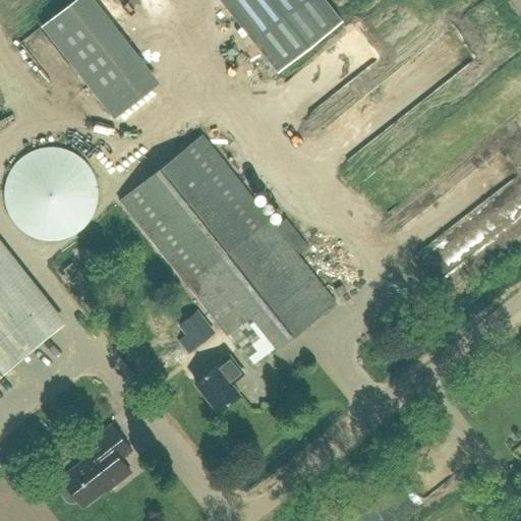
[(160,83),(95,0),(74,0),(42,26),(114,119),(160,83)]
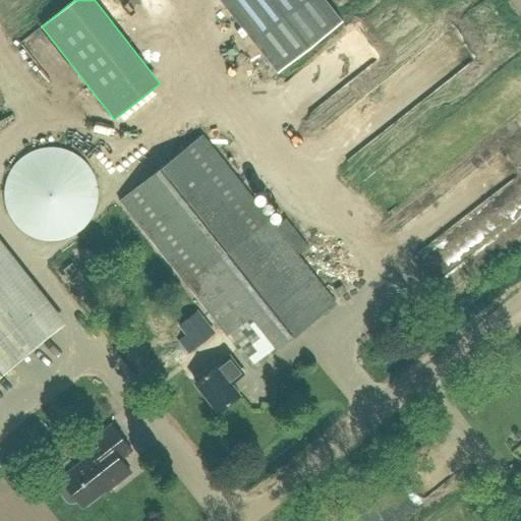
[(154,0),(123,0),(147,46),(170,35),(154,0)]
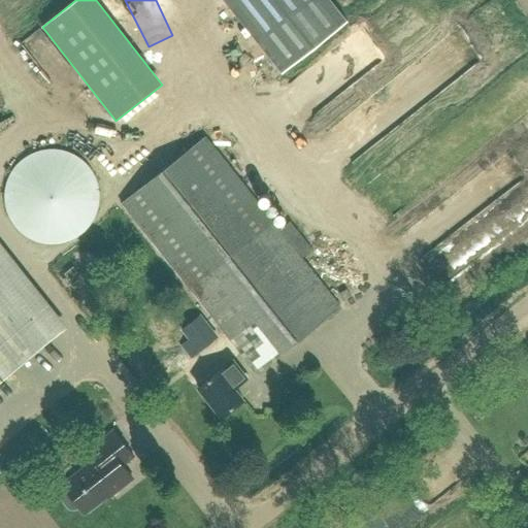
[(347,21),(329,0),(223,0),(282,72),(347,21)]
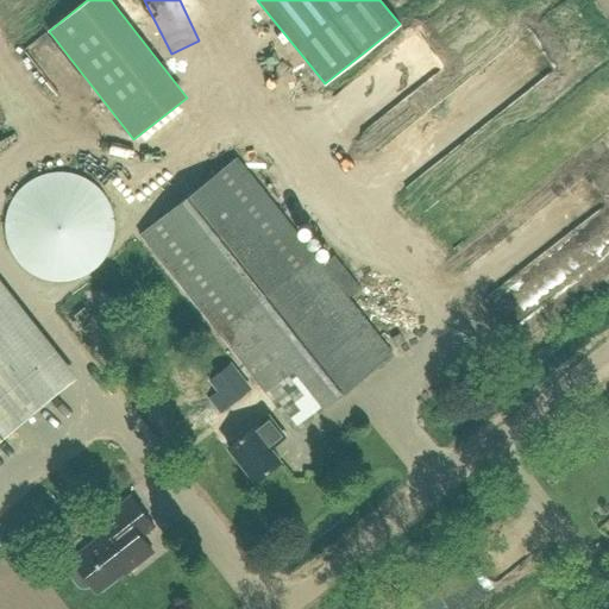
[(238,158),(140,234),(296,431),(393,356),(238,158)]
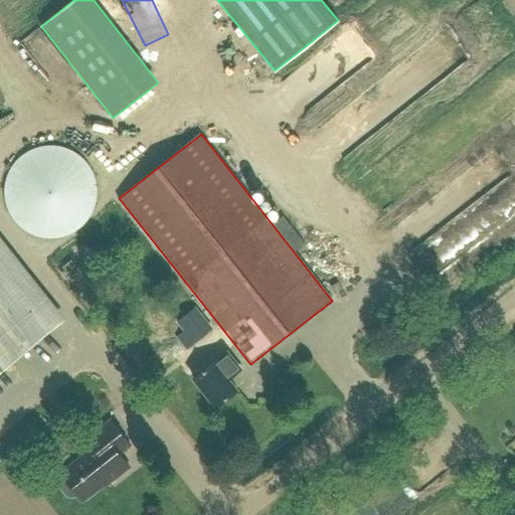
[(96,200),(96,192),(96,184),(94,176),(90,169),(82,160),(73,153),(65,149),(58,147),(50,147),(42,147),(34,149),(27,153),(18,160),(12,166),(8,173),(5,184),(4,192),(5,200),(7,208),(12,218),(18,224),(24,229),(34,235),(42,237),(50,238),(58,237),(65,235),(76,229),(82,224),(88,218),(94,208),(96,200)]
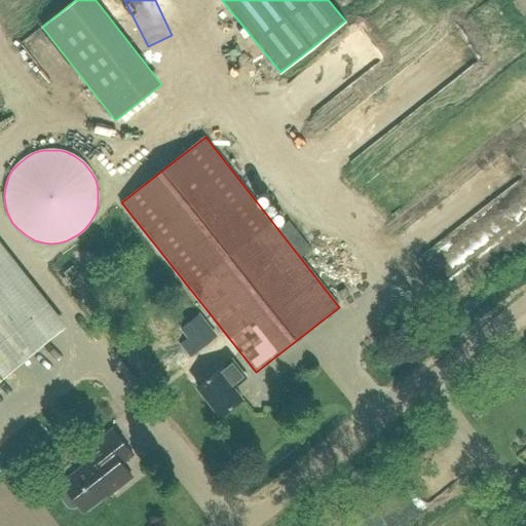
[(0,377),(52,336),(0,268),(0,377)]
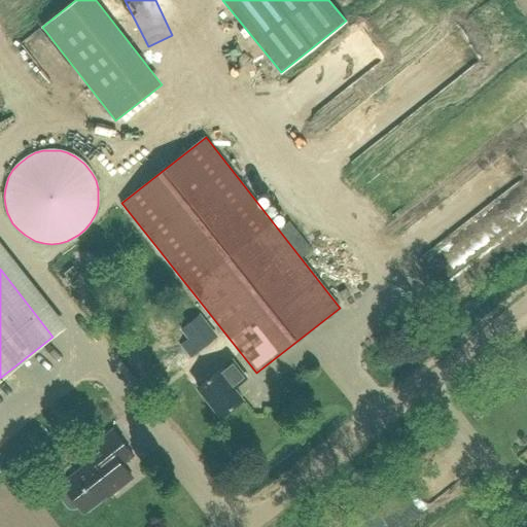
[(198,388),(220,417),(243,400),(234,388),(248,378),(234,360),(220,371),(220,370),(198,388)]
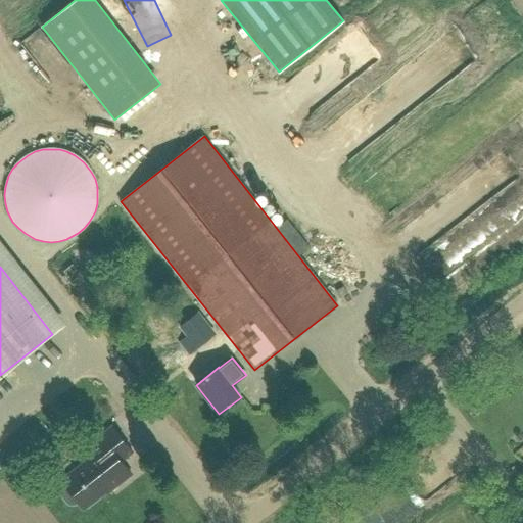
[(132,453),(112,427),(96,440),(102,448),(61,481),(65,487),(63,489),(60,492),(62,496),(67,503),(70,505),(74,504),(77,502),(83,509),(113,484),(114,486),(131,474),(121,461),(132,453)]
